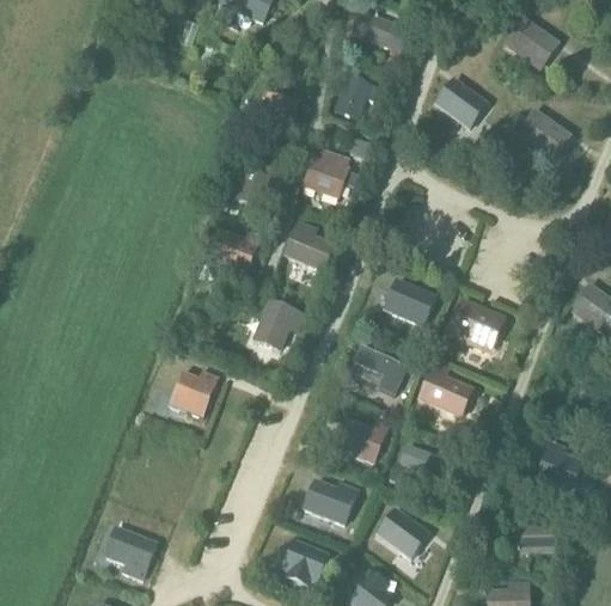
[(221,0),(219,7),(213,20),(228,26),(233,13),(264,25),(274,0),(221,0)]
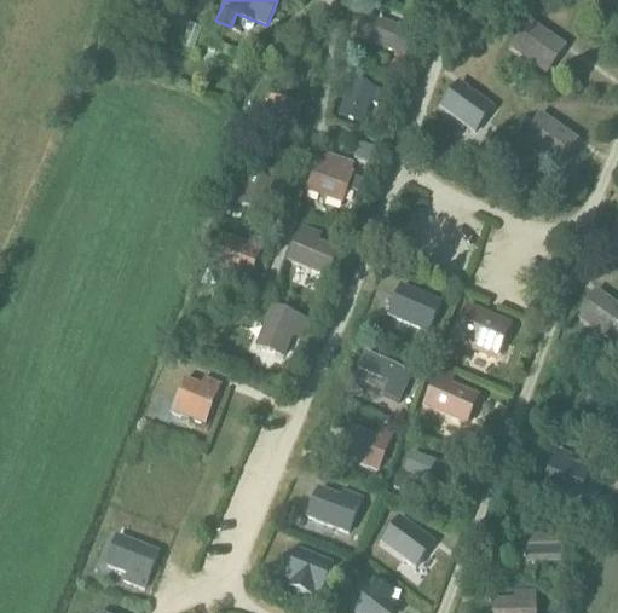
[(364,11),(354,36),(405,55),(414,29),(417,23),(403,17),(400,24),(364,11)]
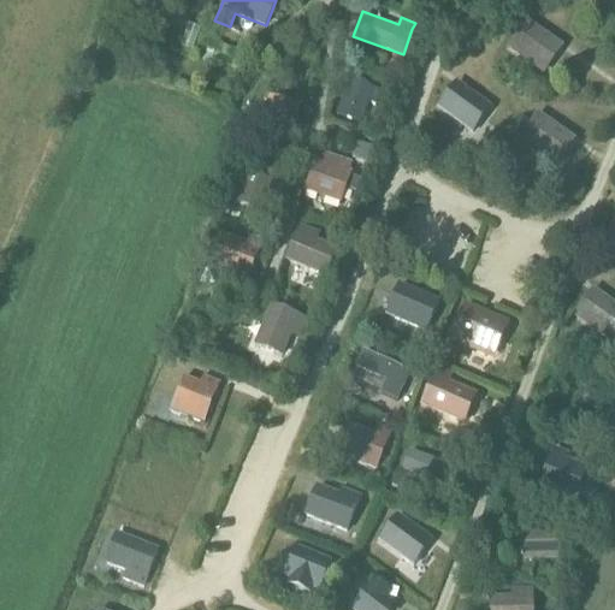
[(526,16),(507,45),(545,70),(565,42),(526,16)]
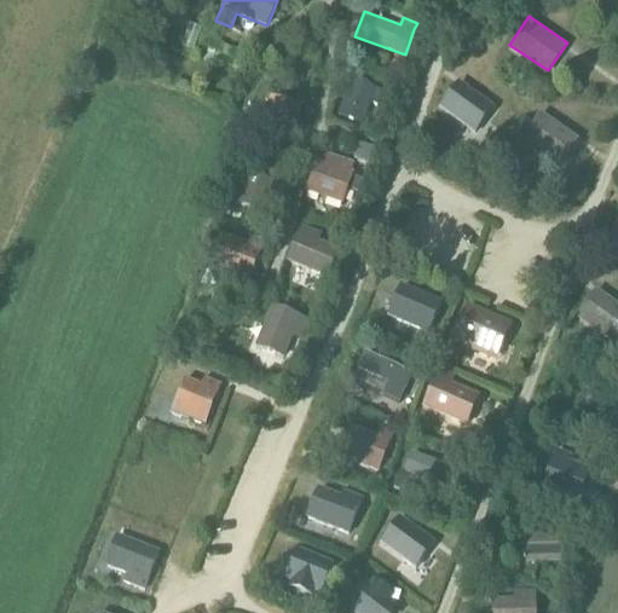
[(457,76),(438,104),(477,131),(496,103),(457,76)]
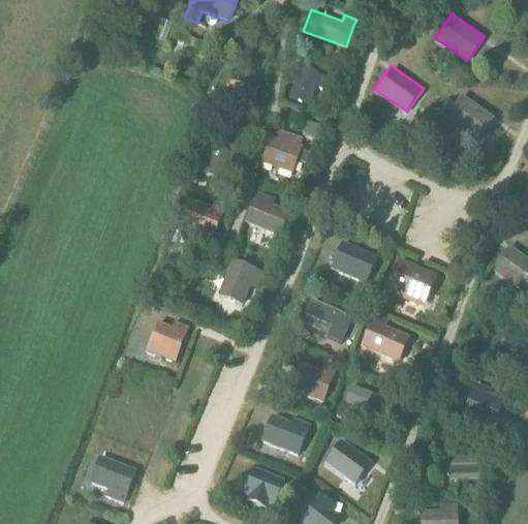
[(301,66),(289,98),(313,106),(320,87),(325,89),(330,76),(324,74),(301,66)]
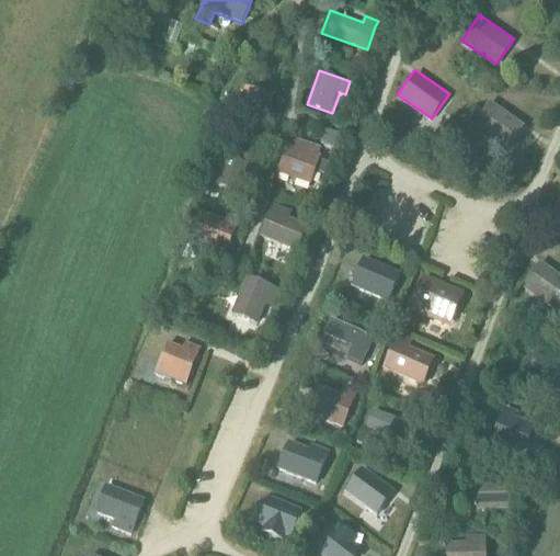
[(247,93),(239,118),(264,126),(275,93),(243,83),(241,92),(247,93)]
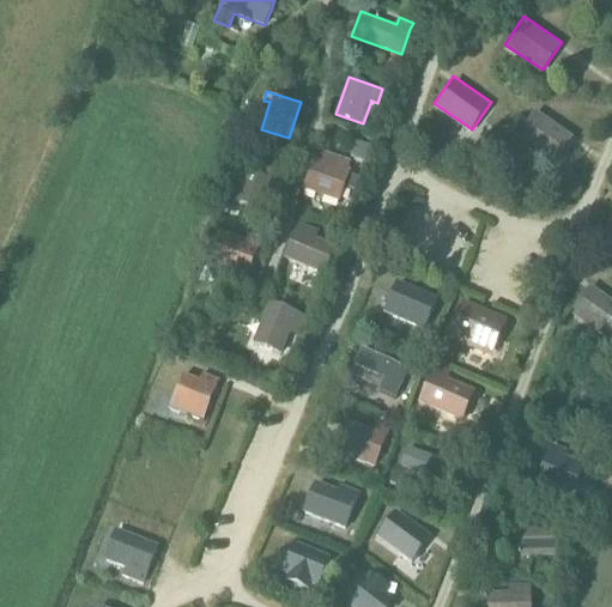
[(537,108),(516,135),(555,162),(574,134),(537,108)]
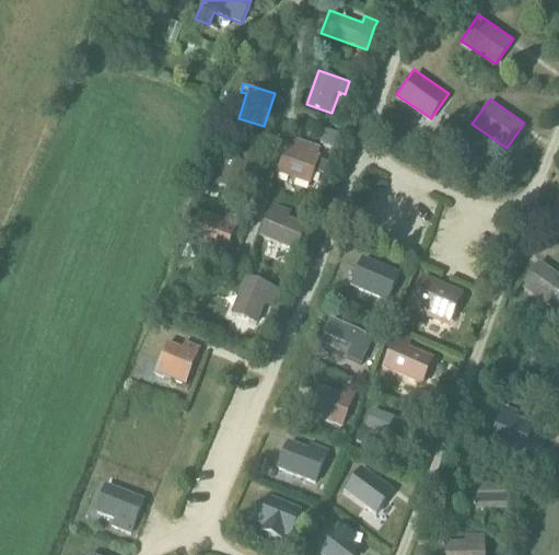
[(325,126),(319,138),(332,145),(338,133),(325,126)]
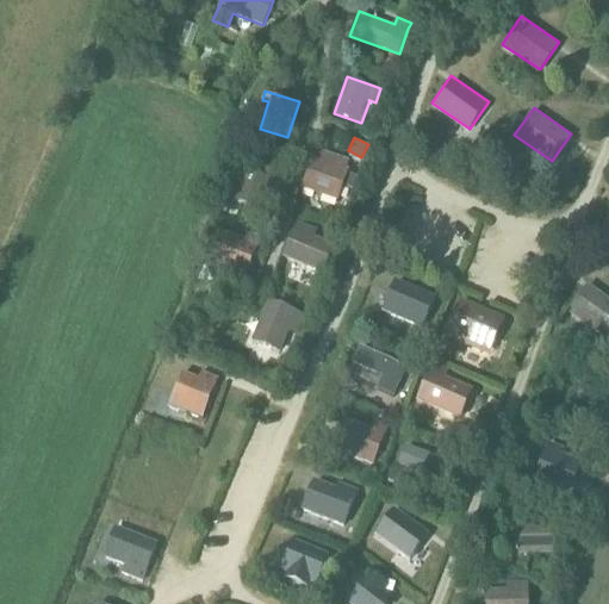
[(308,162),(300,184),(337,197),(346,170),(348,167),(345,166),(347,160),(312,148),(310,154),(308,162)]
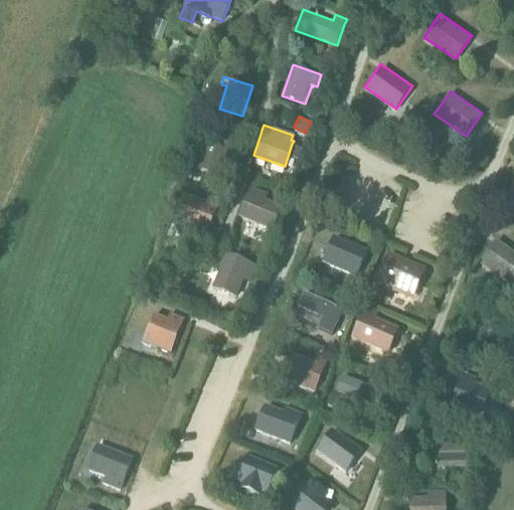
[(201,154),(196,170),(204,172),(225,180),(237,144),(216,137),(214,144),(201,140),(197,152),(201,154)]
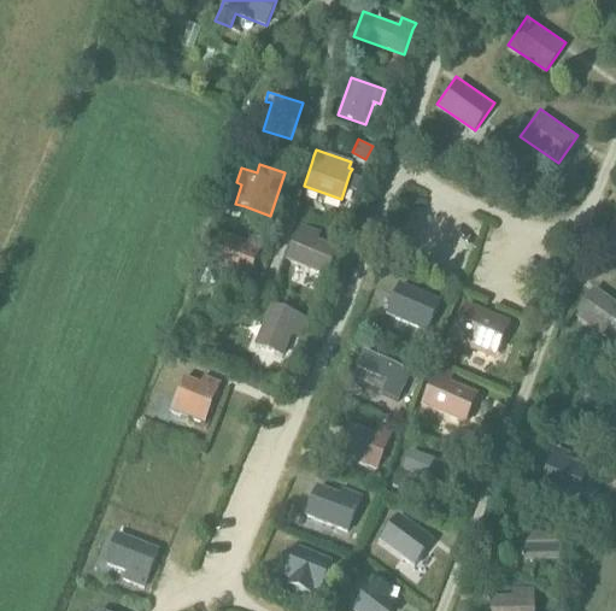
[(318,227),(298,219),(283,256),(326,271),(338,242),(316,234),(318,227)]
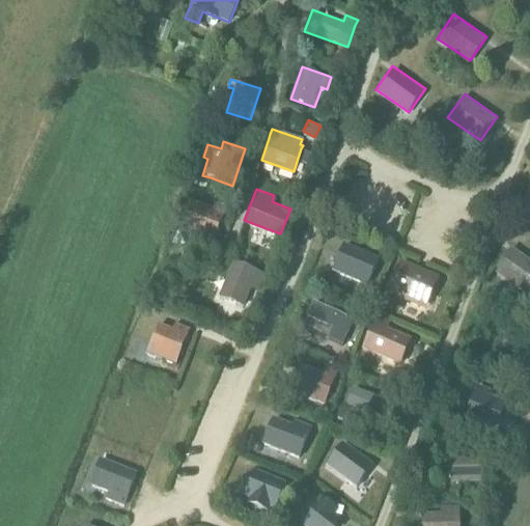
[(529,190),(521,203),(529,210),(529,190)]
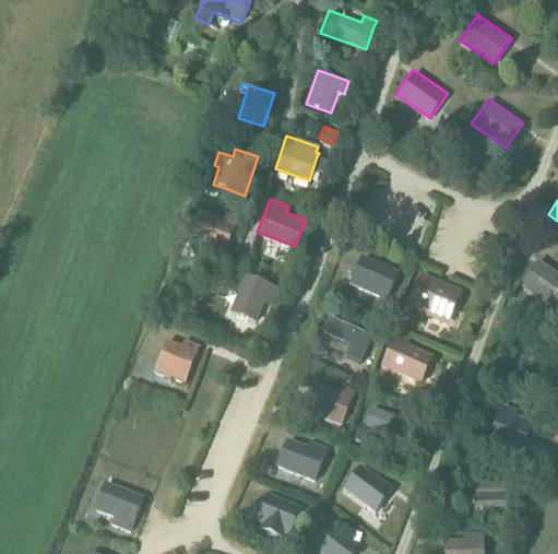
[(202,212),(190,246),(202,250),(223,257),(239,213),(227,209),(223,220),(202,212)]
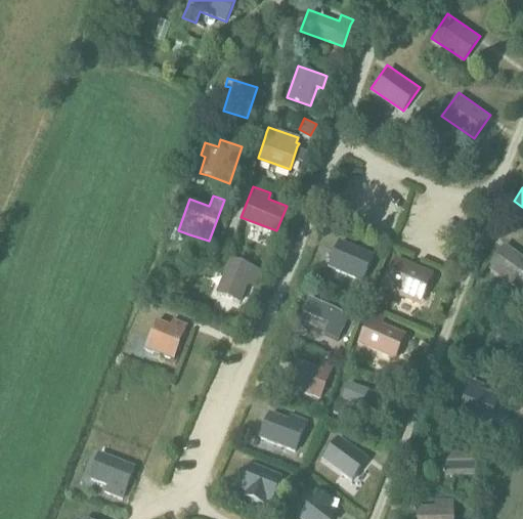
[(339,239),(328,263),(362,277),(373,253),(339,239)]
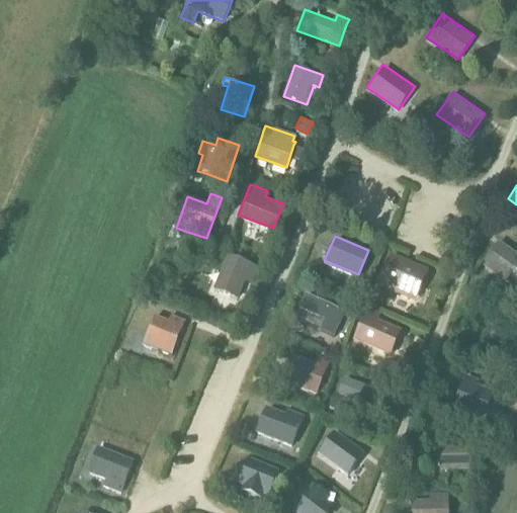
[(516,251),(499,239),(483,263),(515,285),(516,281),(516,251)]
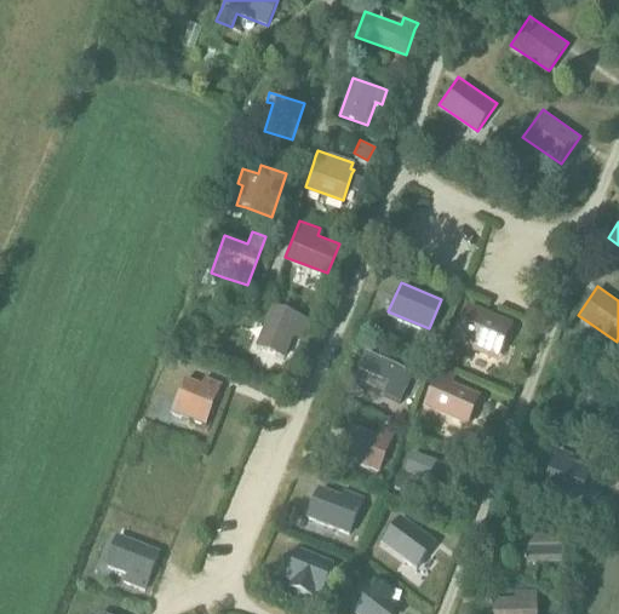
[(452,338),(497,356),(513,319),(468,300),(452,338)]
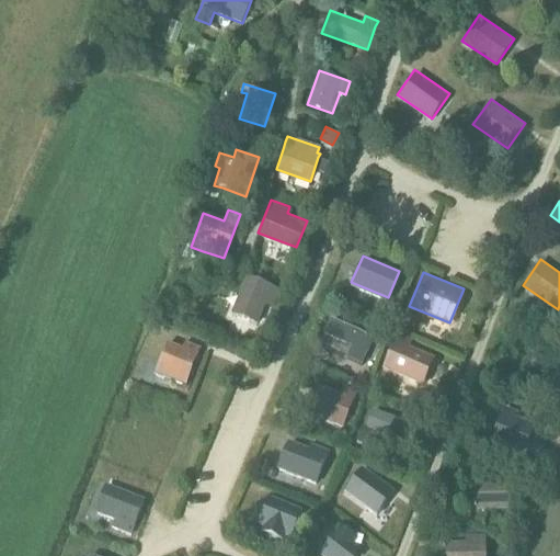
[(260,325),(274,286),(247,276),(233,316),(260,325)]
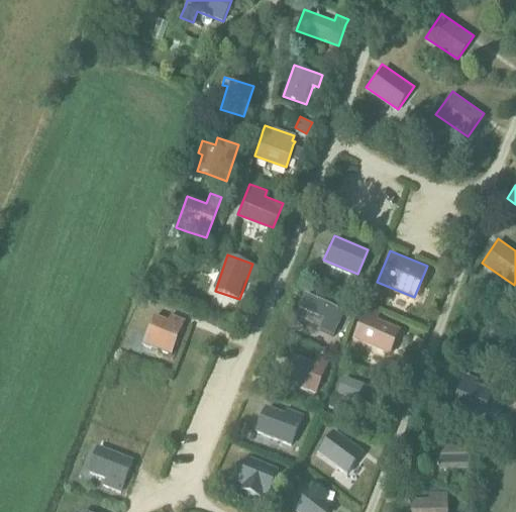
[(318,326),(332,332),(343,307),(304,290),(297,304),(322,315),(318,326)]
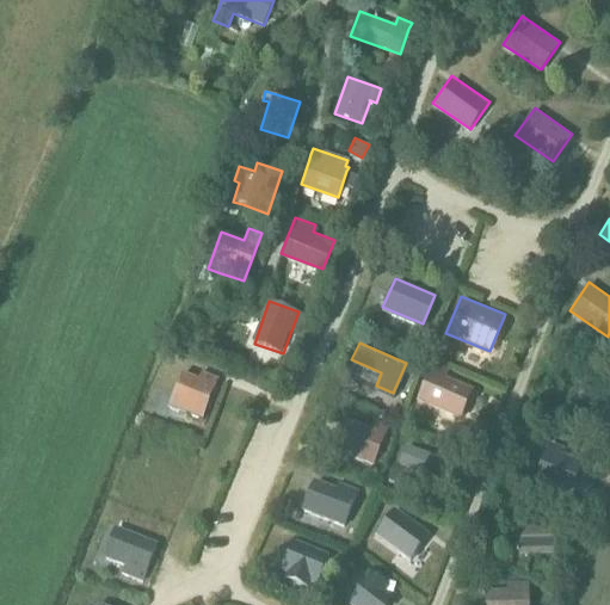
[(447,370),(432,364),(418,397),(460,415),(472,390),(443,378),(447,370)]
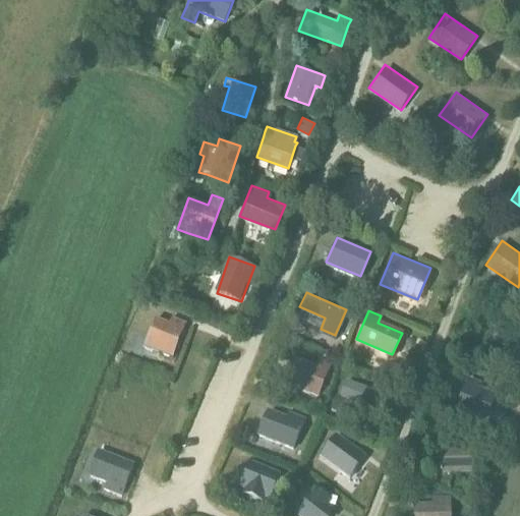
[(156,316),(145,344),(172,355),(186,320),(171,313),(168,321),(156,316)]
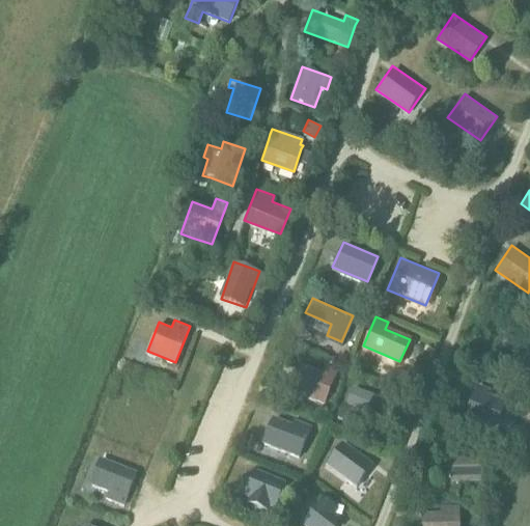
[(321,368),(299,360),(287,388),(324,402),(337,367),(323,362),(321,368)]
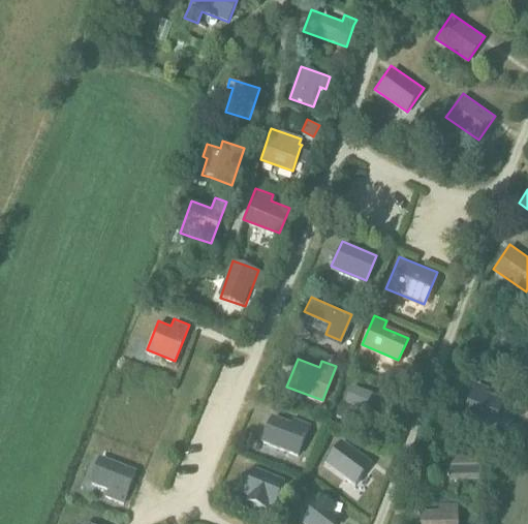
[(476,381),(463,414),(492,426),(502,400),(485,393),(488,387),(476,381)]
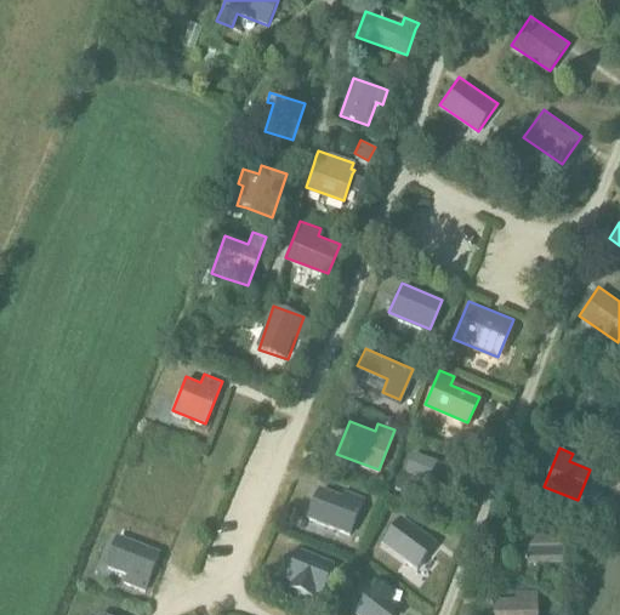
[(415,450),(408,468),(441,480),(458,488),(465,470),(447,462),(415,450)]
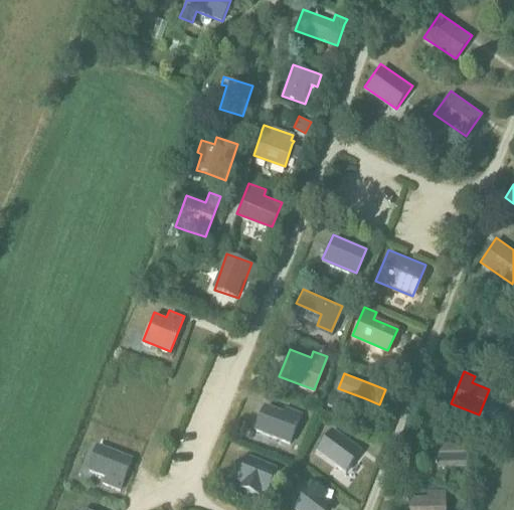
[(264,403),(253,428),(289,441),(300,410),(288,405),(286,412),(264,403)]
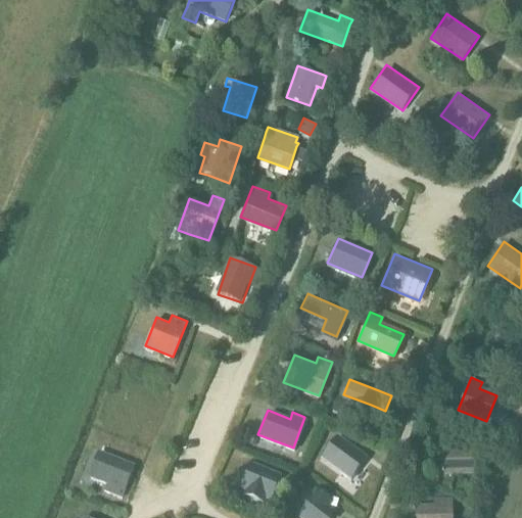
[(337,434),(322,456),(350,476),(366,456),(337,434)]
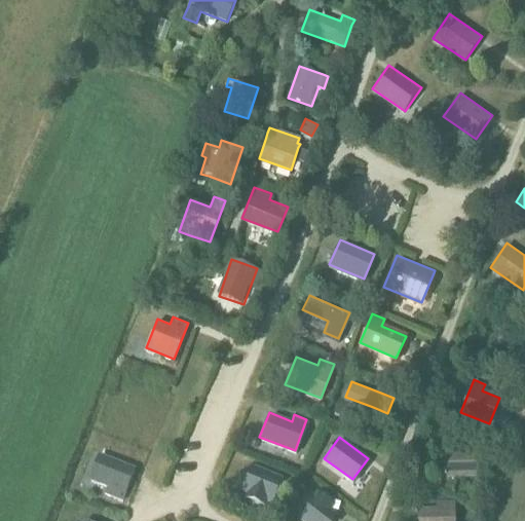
[(458,448),(438,449),(439,476),(477,475),(476,441),(457,441),(458,448)]
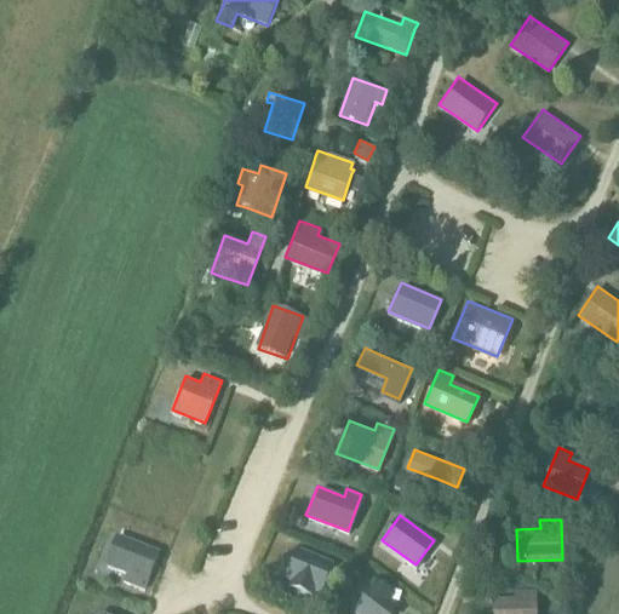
[(115,538),(104,564),(125,572),(124,577),(145,584),(158,554),(115,538)]
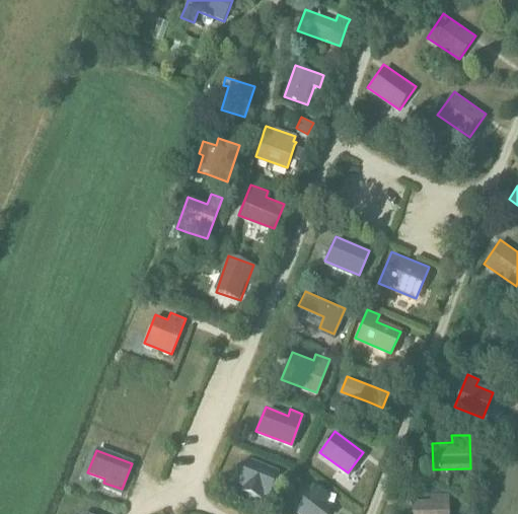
[(248,460),(239,467),(240,481),(240,482),(253,488),(251,493),(261,497),(263,492),(268,494),(278,471),(249,458),(248,460)]
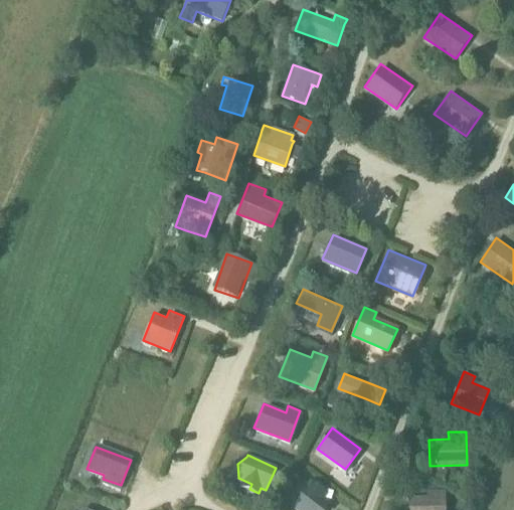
[(303,481),(288,500),(300,509),(324,509),(325,501),(327,499),(315,491),(319,486),(311,480),(308,484),(303,481)]
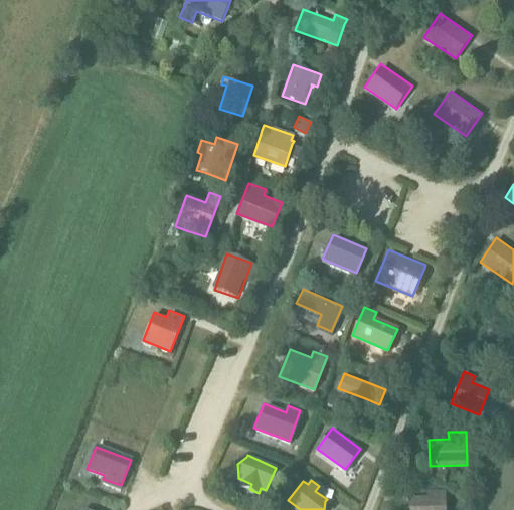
[(426,495),(406,496),(406,509),(444,509),(444,488),(425,489),(426,495)]
